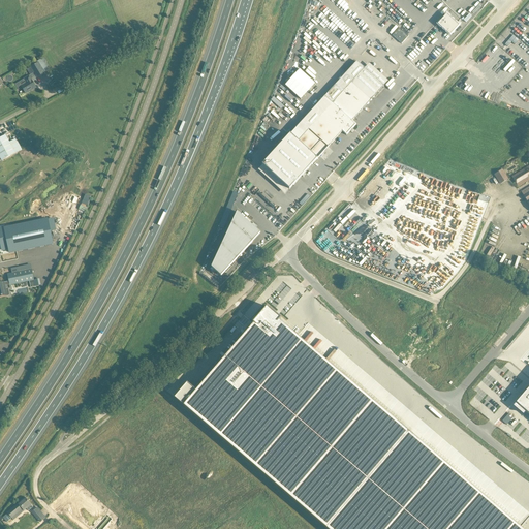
[(439,25),(438,27),(440,28),(441,27),(442,28),(442,29),(444,30),(446,32),(450,35),(453,33),(454,34),(456,32),(454,31),(459,25),(456,22),(454,21),(452,19),(450,17),(447,14),(438,24),(439,25)]
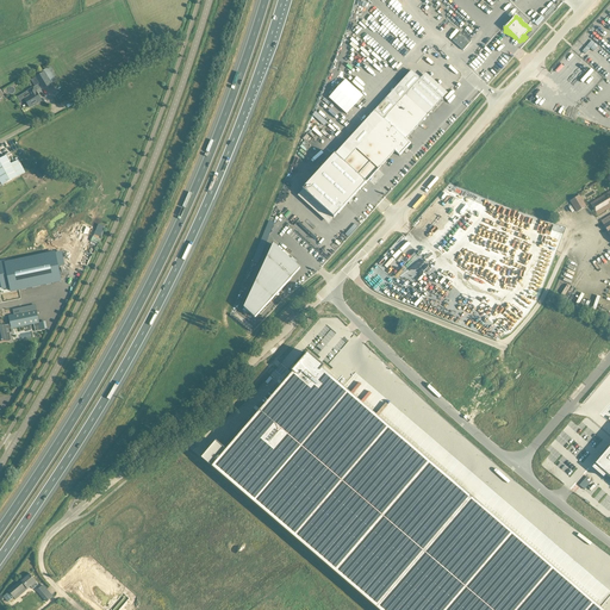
[(568,60),(573,56),(570,53),(561,62),(564,63),(567,60),(568,60)]
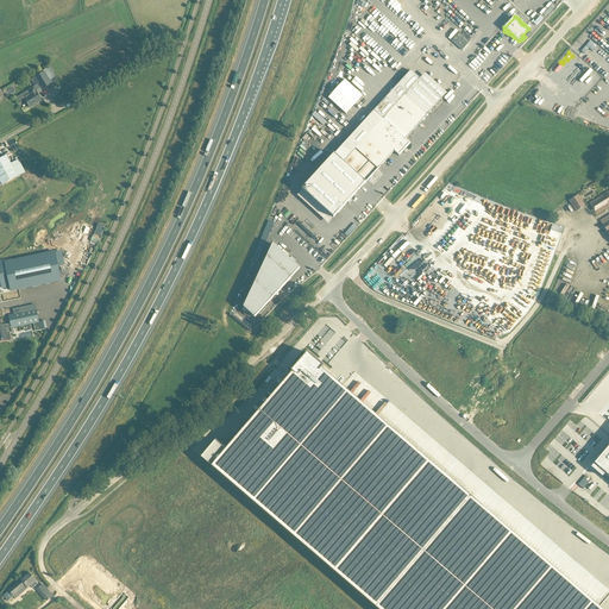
[(51,85),(49,79),(44,73),(35,77),(39,85),(43,89),(51,85)]
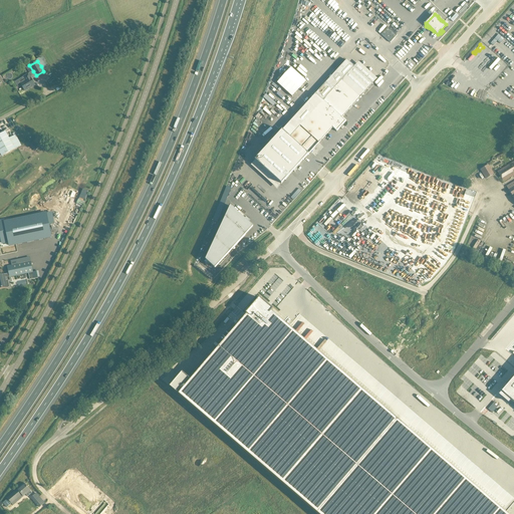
[(315,93),(255,161),(281,184),(293,171),(295,172),(297,170),(296,168),(332,127),(336,132),(340,127),(342,125),(346,121),(342,117),(360,97),(373,83),(354,66),(323,100),(315,93)]
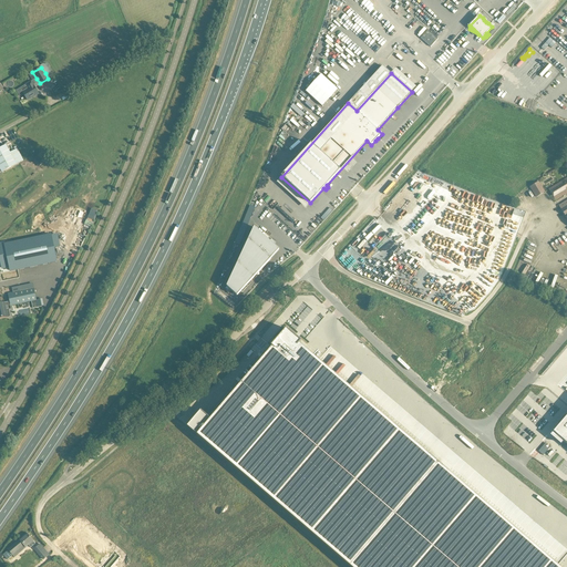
[(35,89),(34,86),(31,82),(30,82),(27,85),(20,89),(22,92),(24,95),(28,101),(28,100),(33,95),(34,96),(39,93),(35,89)]
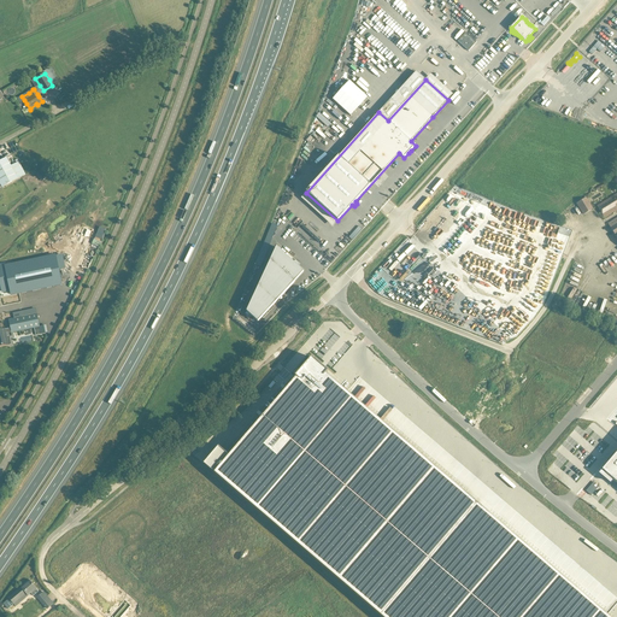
[(318,112),(315,116),(327,127),(330,123),(318,112)]
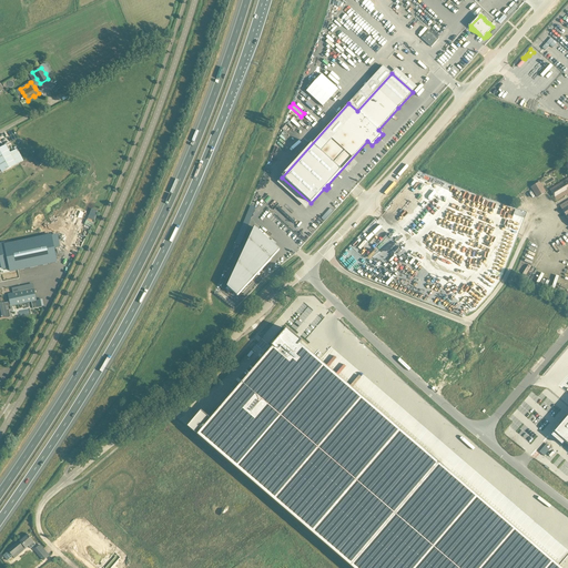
[(18,149),(14,151),(10,153),(7,145),(0,148),(0,169),(2,173),(23,161),(19,152),(18,149)]
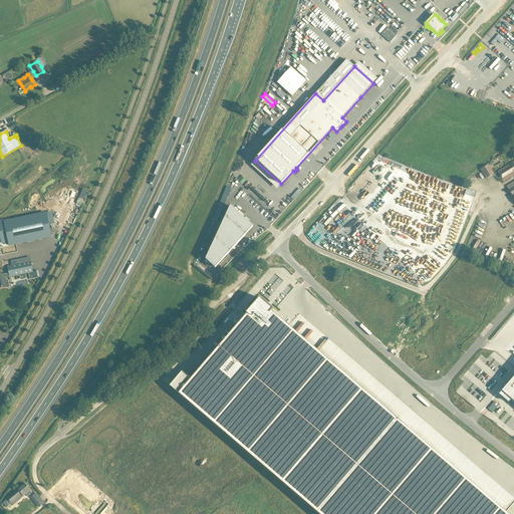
[(513,161),(497,172),(502,180),(513,173),(513,161)]
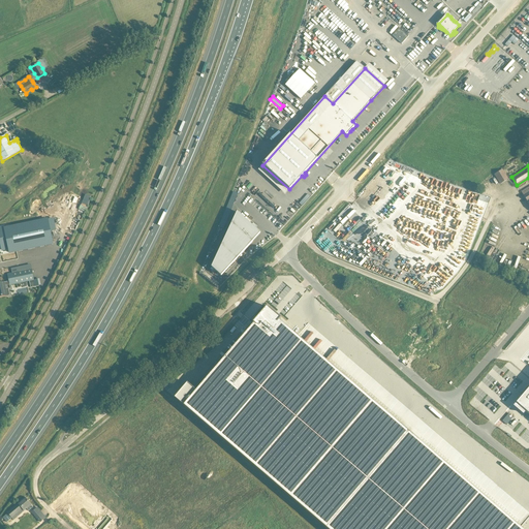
[(494,175),(500,184),(509,179),(503,169),(494,175)]
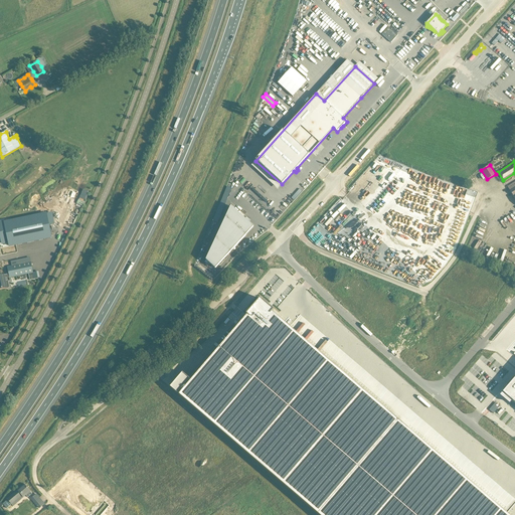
[(77,198),(83,201),(88,192),(81,189),(77,198)]
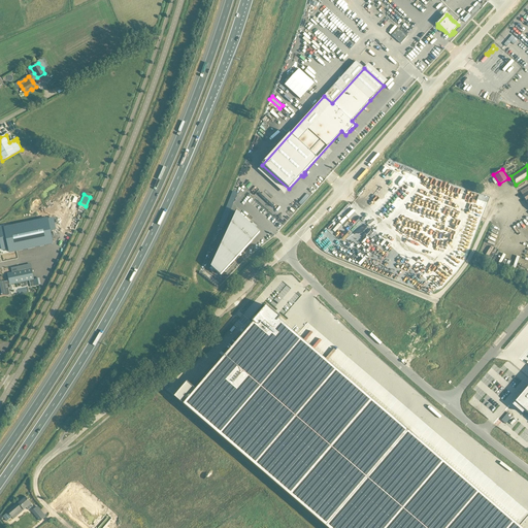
[(251,225),(236,211),(211,267),(221,275),(252,241),(260,233),(258,232),(258,231),(255,228),(257,226),(253,223),(251,225)]
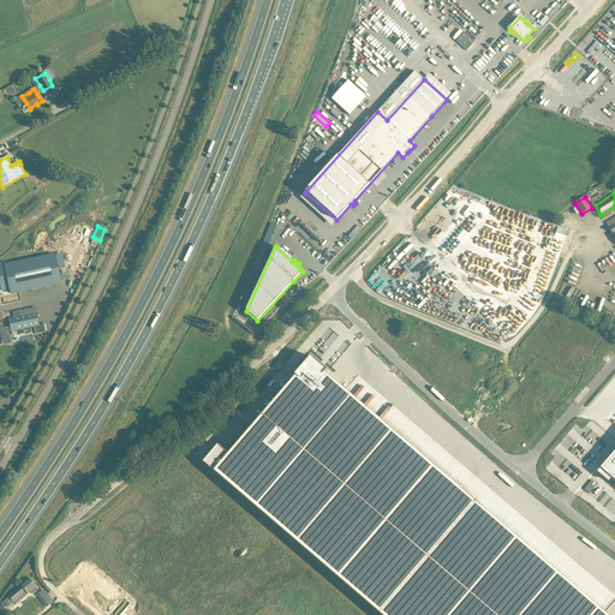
[(6,263),(0,263),(0,276),(1,285),(10,284),(11,290),(12,294),(61,284),(58,269),(55,255),(6,266),(6,263)]
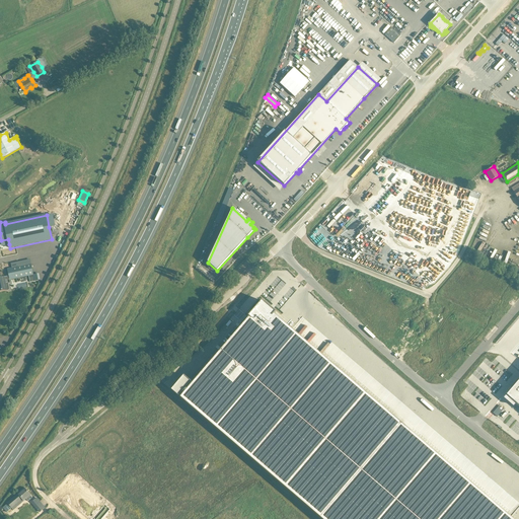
[(29,260),(42,257),(40,246),(0,254),(0,266),(11,264),(12,268),(7,269),(9,276),(0,277),(0,291),(6,290),(9,290),(9,289),(8,284),(9,283),(10,283),(9,280),(32,275),(33,275),(30,265),(29,260)]
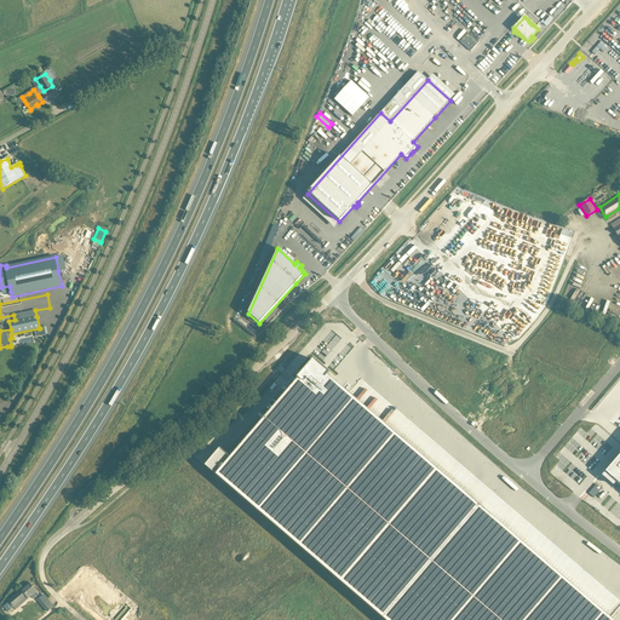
[(219,449),(205,466),(383,619),(612,619),(356,401),(327,377),(329,373),(313,360),(297,379),(298,379),(230,458),(219,449)]
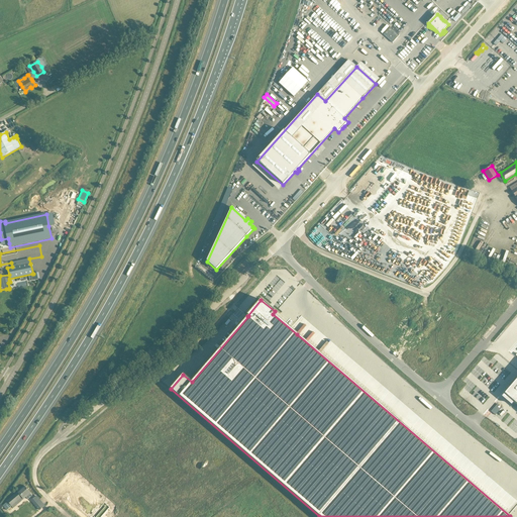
[(220,304),(211,314),(213,317),(223,307),(220,304)]
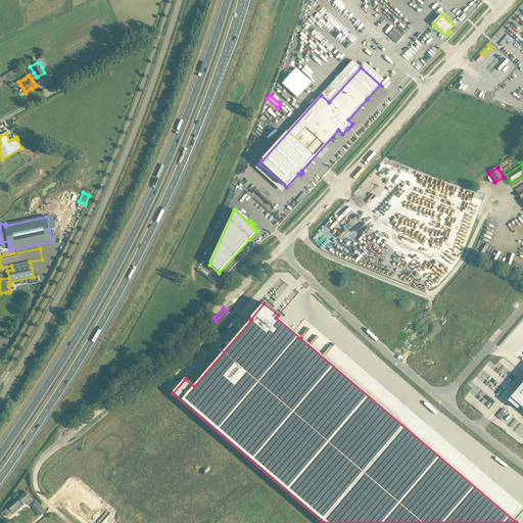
[(522,382),(510,398),(520,407),(522,409),(522,382)]
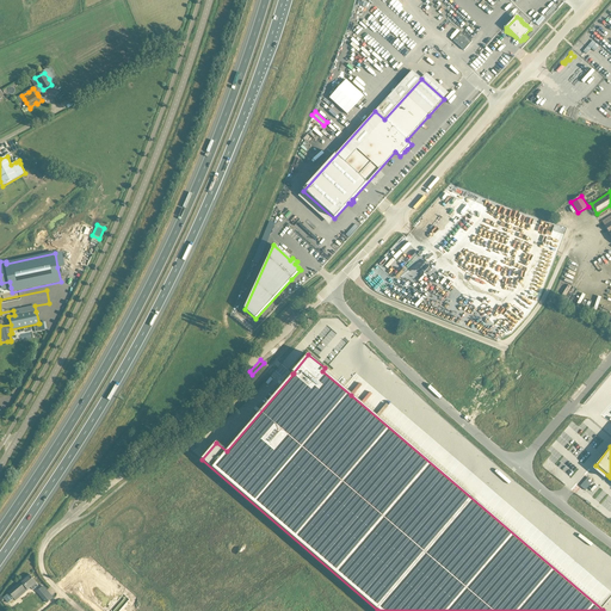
[(587,477),(580,486),(585,491),(593,482),(587,477)]
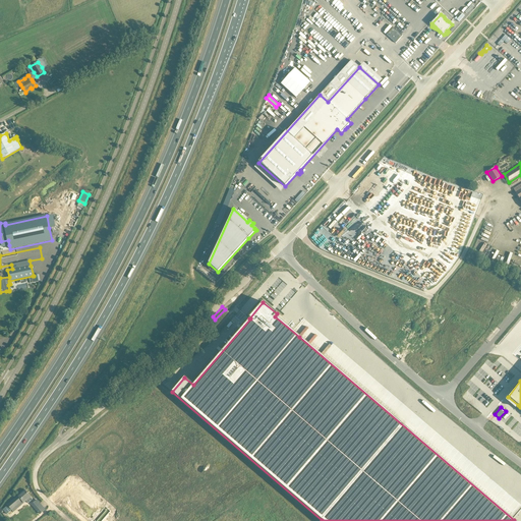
[(77,482),(63,499),(90,520),(100,520),(110,510),(77,482)]
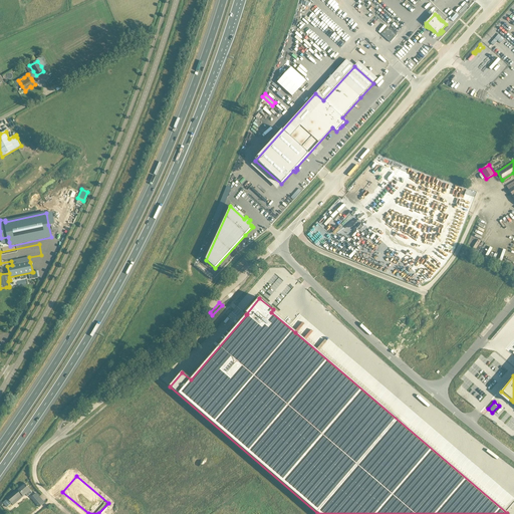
[(26,494),(28,496),(31,493),(30,491),(30,490),(24,483),(7,498),(13,505),(26,494)]
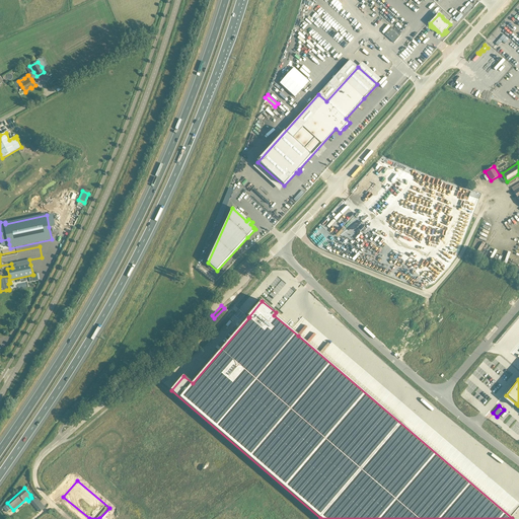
[(36,498),(31,503),(33,505),(40,512),(45,508),(36,498)]
